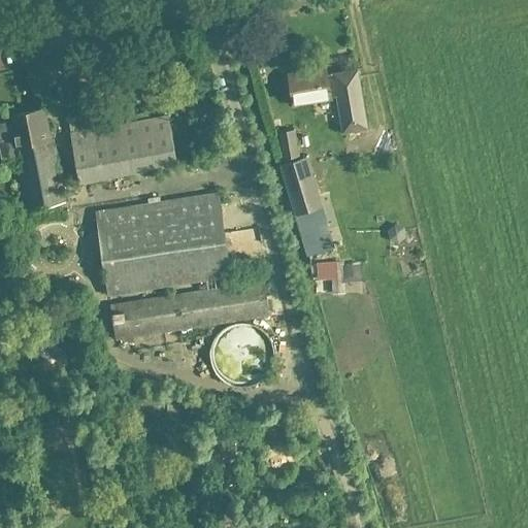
[(325,69),(287,75),(293,106),(330,99),(330,98),(336,97),(342,133),(366,129),(357,70),(326,75),(325,69)]
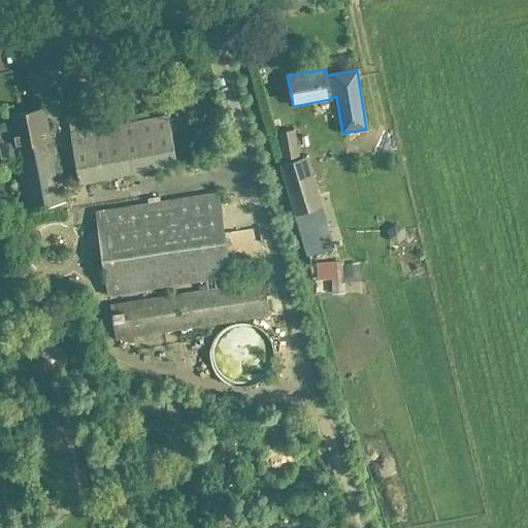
[(12,139),(0,141),(0,153),(1,159),(15,156),(26,211),(63,204),(45,109),(8,116),(12,139)]
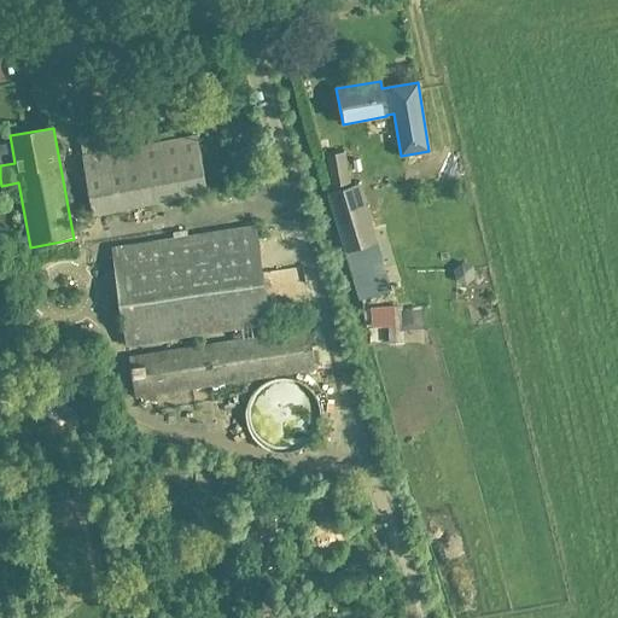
[(82,157),(93,214),(207,193),(196,135),(82,157)]
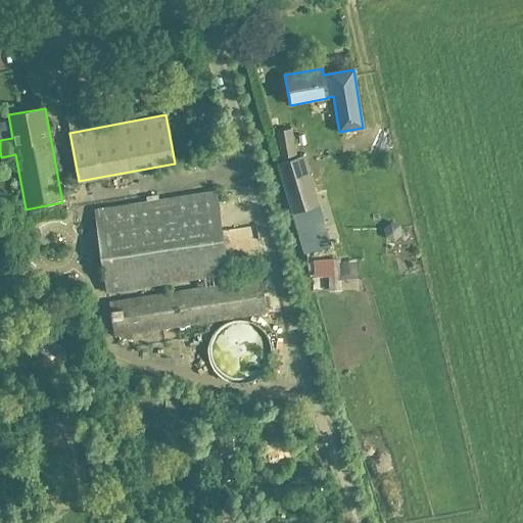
[(276,133),(281,157),(296,155),(291,130),(276,133)]
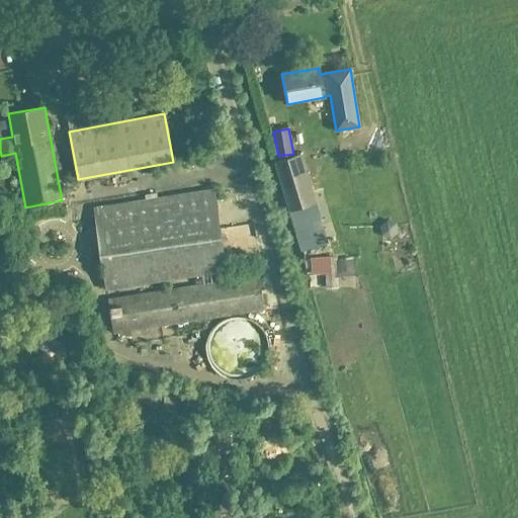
[(290,211),(315,204),(299,156),(275,163),(290,211)]
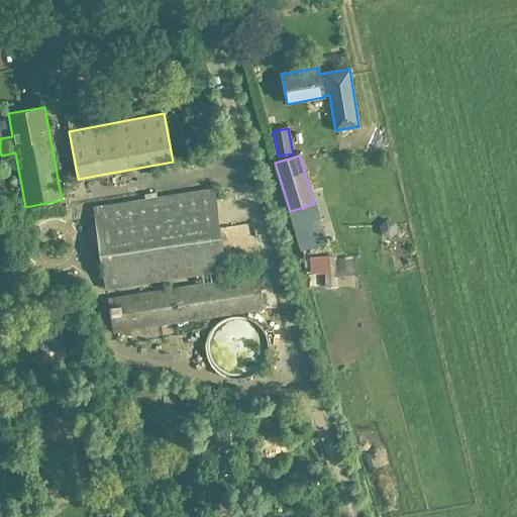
[(213,191),(94,209),(106,290),(225,271),(213,191)]
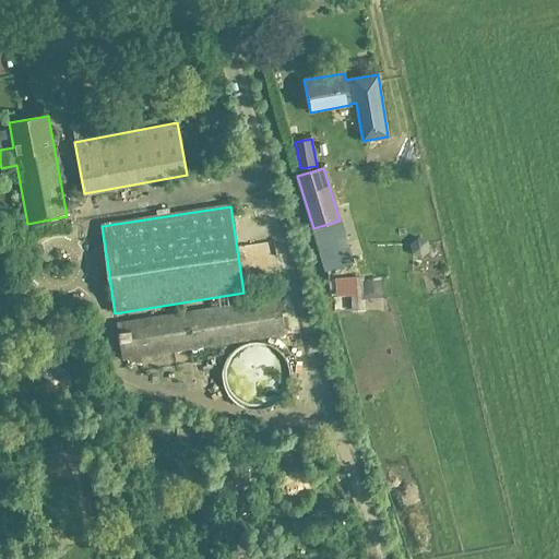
[(369,292),(364,271),(341,277),(345,297),(369,292)]
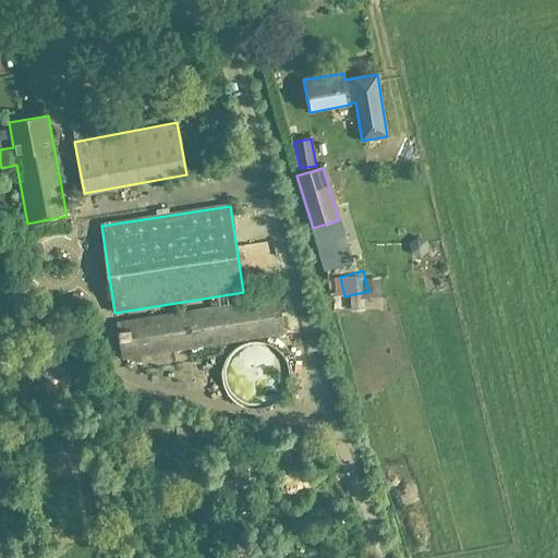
[(278,298),(117,323),(122,360),(284,335),(278,298)]
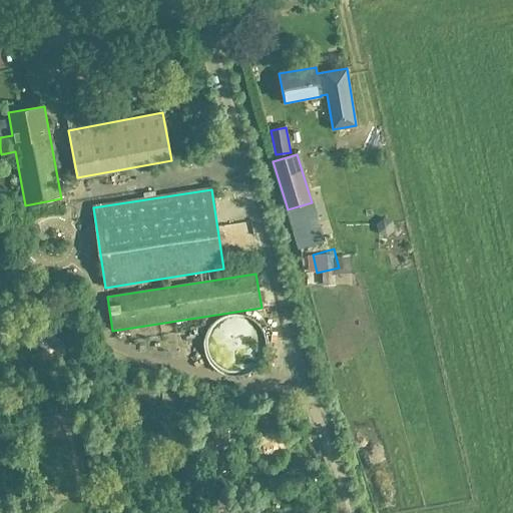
[(204,336),(203,346),(204,356),(209,364),(216,371),(224,376),(234,377),(244,376),(252,371),(260,364),(265,356),(266,346),(265,336),(260,328),(252,321),(244,316),(234,315),(224,316),(216,321),(209,328),(204,336)]
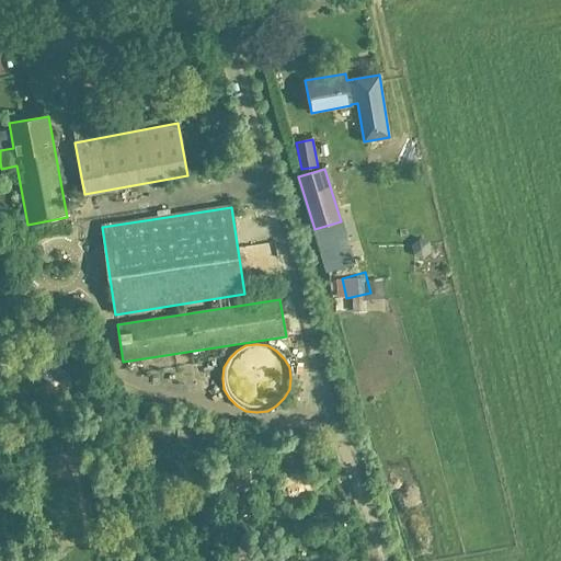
[(7,436),(0,436),(0,457),(11,455),(7,436)]
